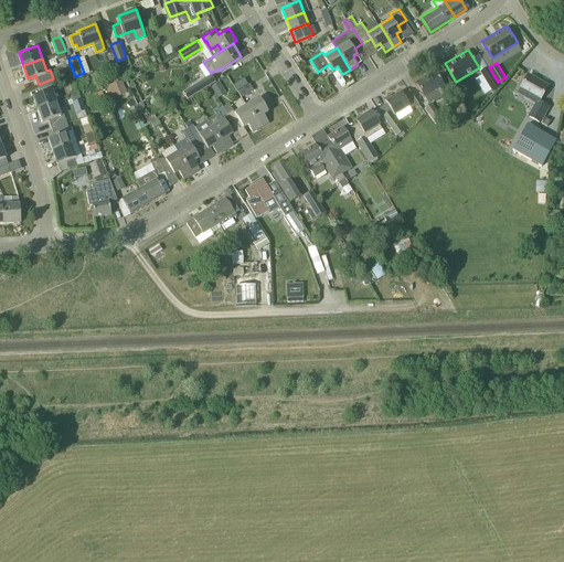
[(498,82),(489,67),(488,65),(480,70),(492,88),(499,84),(498,82)]
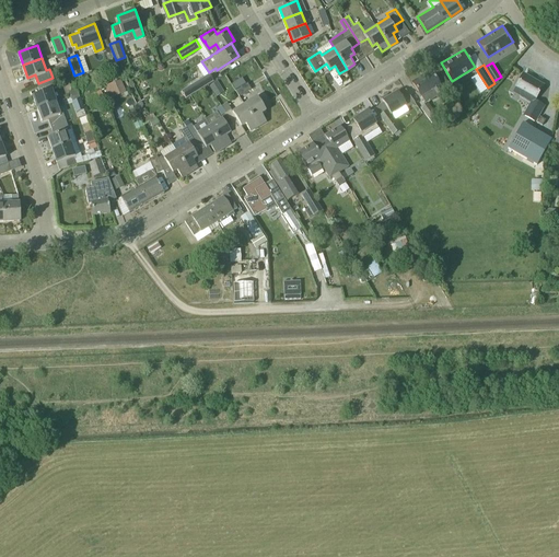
[(440,82),(438,78),(431,69),(412,80),(419,90),(421,93),(426,100),(429,97),(430,99),(438,94),(444,90),(439,82),(440,82)]
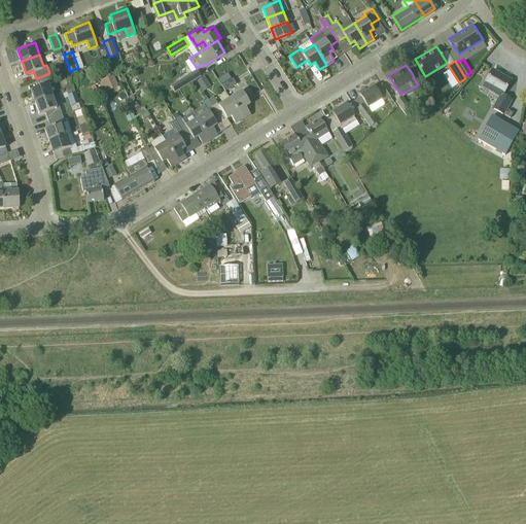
[(197,68),(180,77),(174,81),(178,89),(202,74),(198,67),(197,68)]
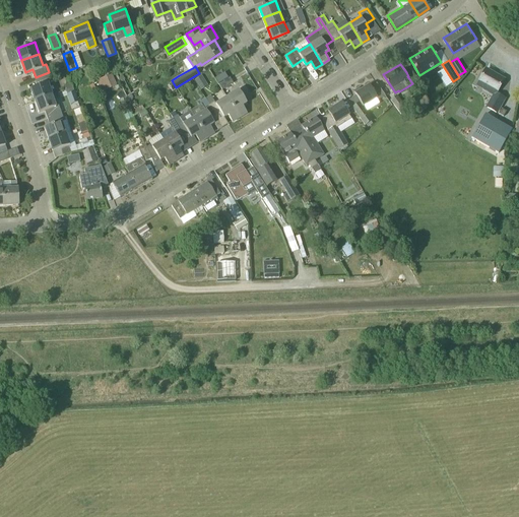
[(480,76),(479,79),(485,83),(483,87),(494,93),(488,105),(497,110),(504,95),(496,91),(504,77),(485,67),(480,76)]
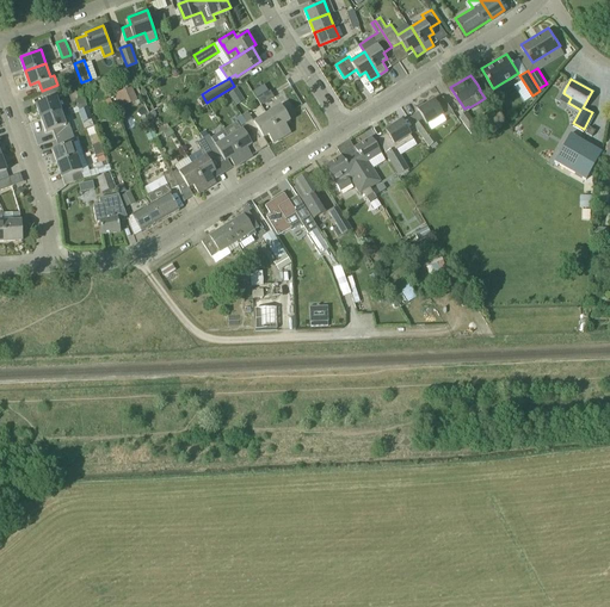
[(61,109),(56,95),(66,92),(62,85),(57,86),(57,85),(42,91),(44,99),(36,101),(42,116),(61,109)]
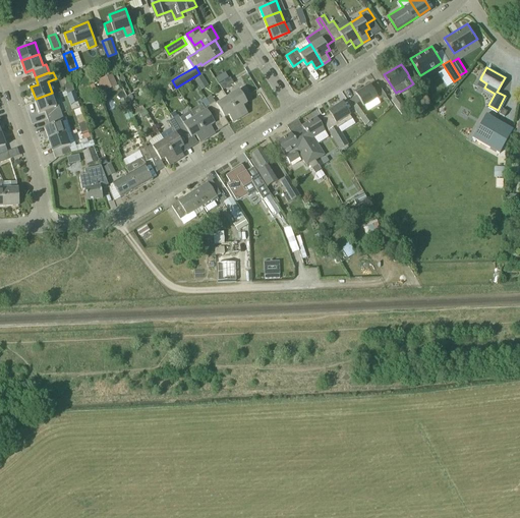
[(112,72),(97,78),(102,90),(117,83),(112,72)]
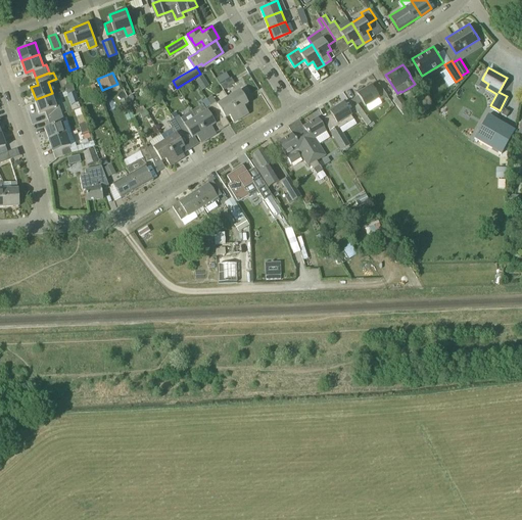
[(232,75),(221,82),(224,88),(236,81),(232,75)]
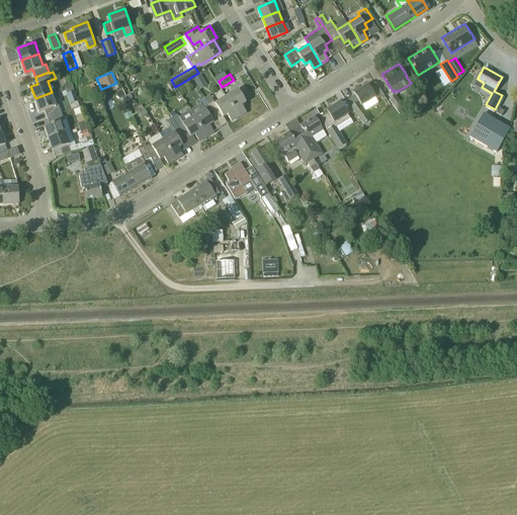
[(87,84),(91,93),(98,91),(94,81),(87,84)]
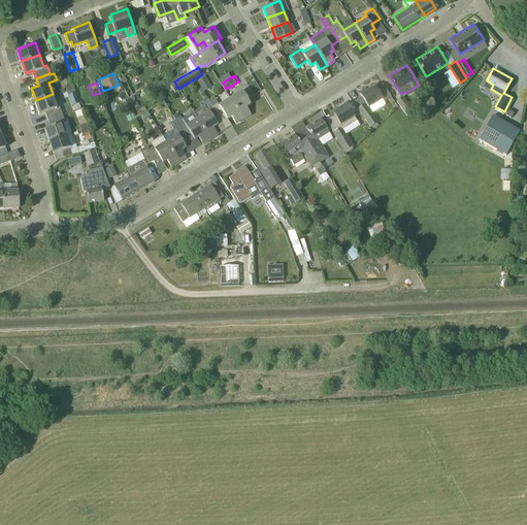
[(365,88),(360,91),(361,93),(366,102),(369,105),(383,97),(384,99),(391,95),(383,83),(376,87),(374,85),(366,90),(365,88)]
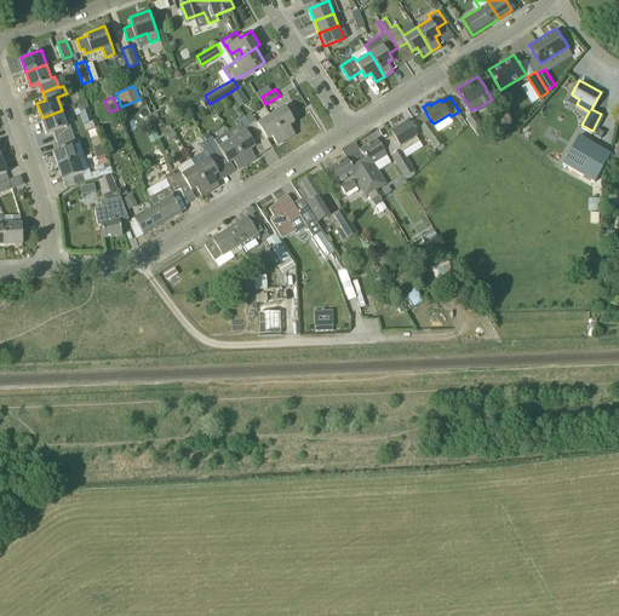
[(102,115),(109,111),(104,101),(97,104),(102,115)]
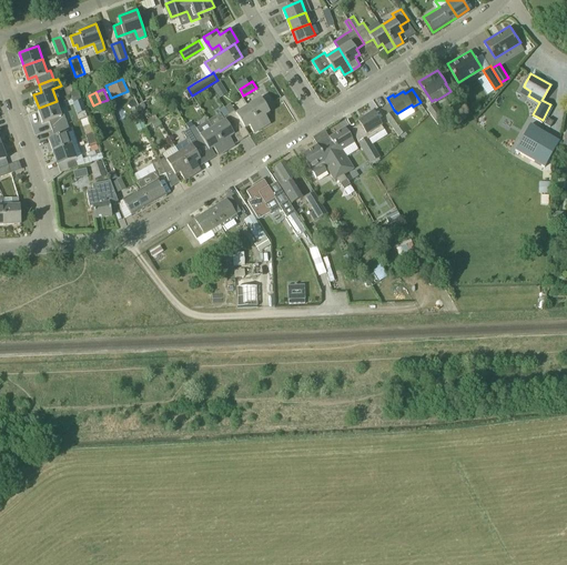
[(261,96),(249,103),(262,125),(270,121),(265,113),(270,110),(261,96)]
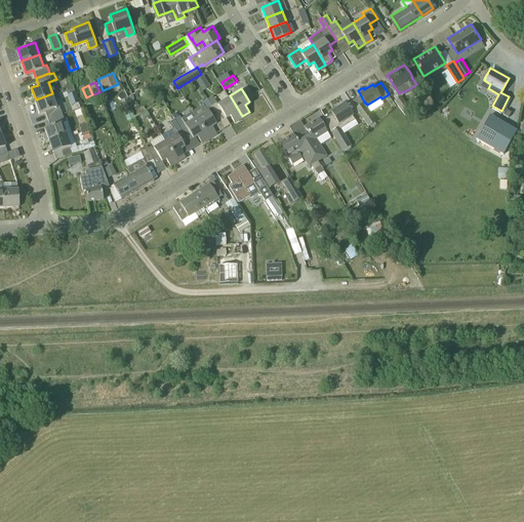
[(48,117),(63,112),(59,104),(56,105),(52,93),(36,99),(40,111),(46,109),(48,117)]
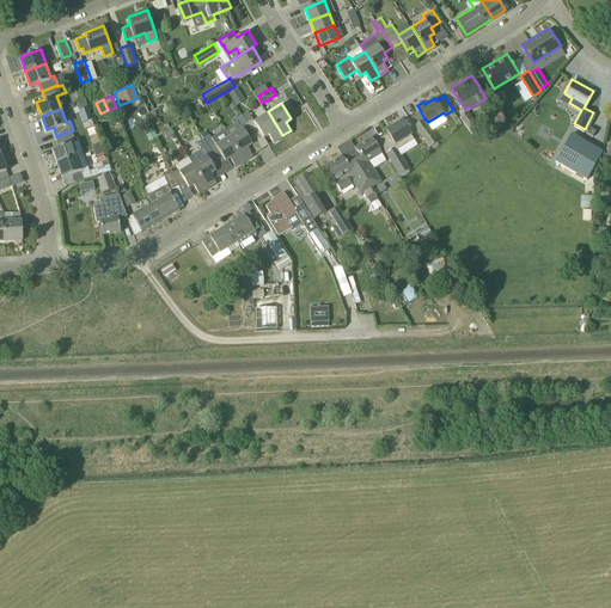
[(242,114),(255,133),(260,129),(263,135),(269,133),(274,141),(282,135),(268,111),(256,120),(249,109),(242,114)]
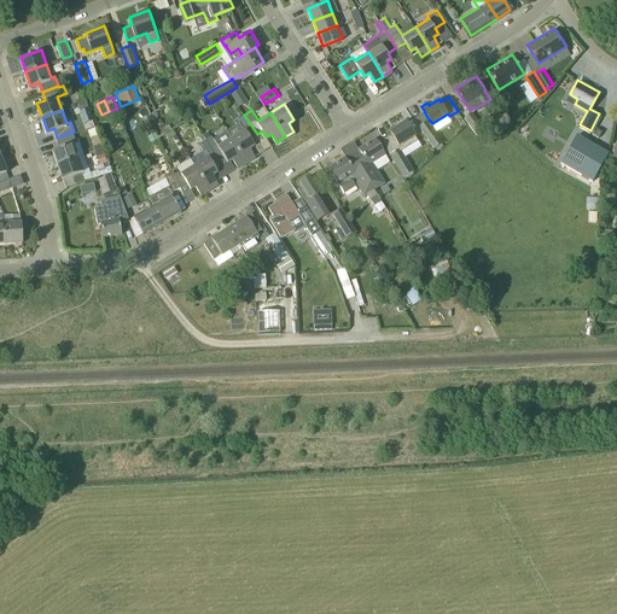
[(490,134),(472,111),(465,116),(477,133),(483,140),(490,134)]
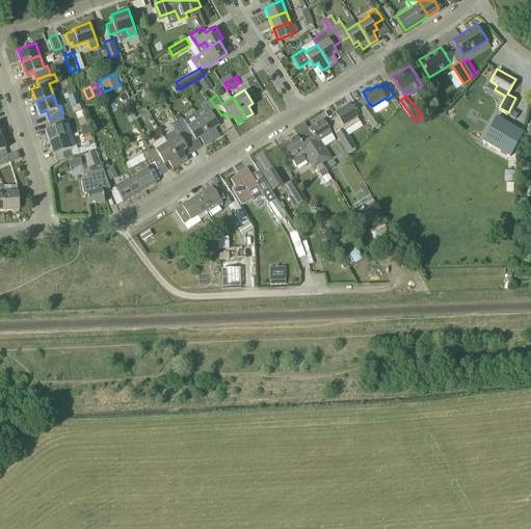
[(212,138),(219,134),(215,127),(219,124),(216,118),(221,115),(210,99),(205,102),(207,104),(195,111),(212,138)]
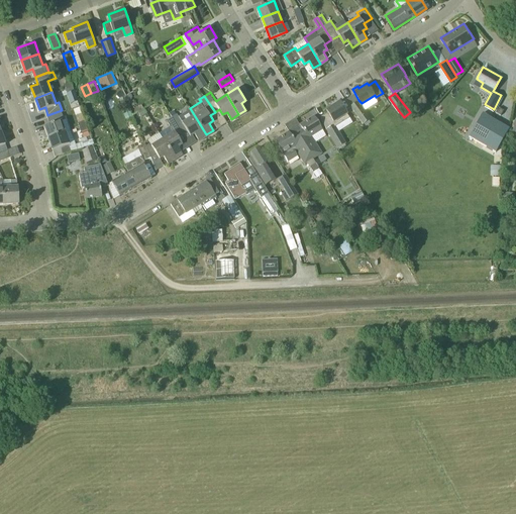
[(327,111),(319,116),(327,127),(334,122),(335,124),(338,123),(344,119),(349,115),(347,112),(345,109),(339,100),(338,101),(337,99),(330,103),(332,105),(326,108),(327,111)]
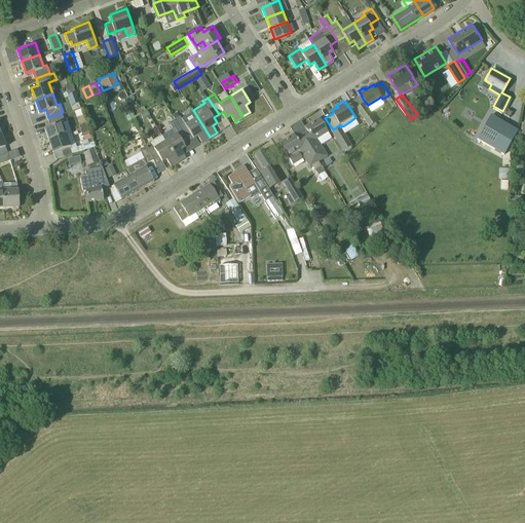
[(364,102),(358,107),(370,123),(376,119),(364,102)]
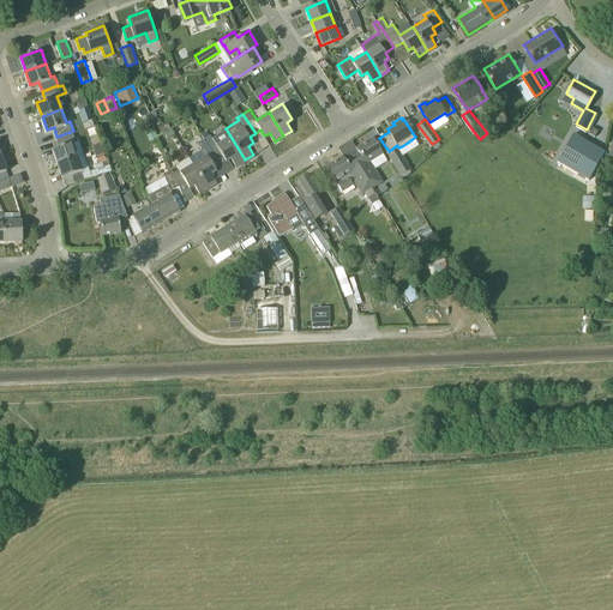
[(245,159),(226,128),(212,136),(211,133),(205,137),(217,157),(222,153),(226,159),(230,157),(236,165),(245,159)]
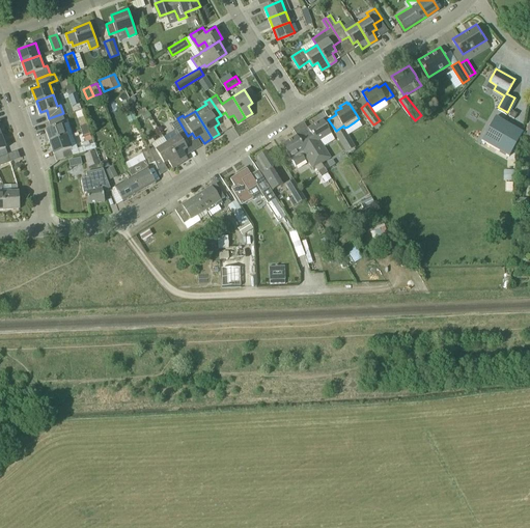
[(50,140),(67,134),(63,122),(66,121),(63,113),(49,118),(52,126),(46,128),(50,140)]
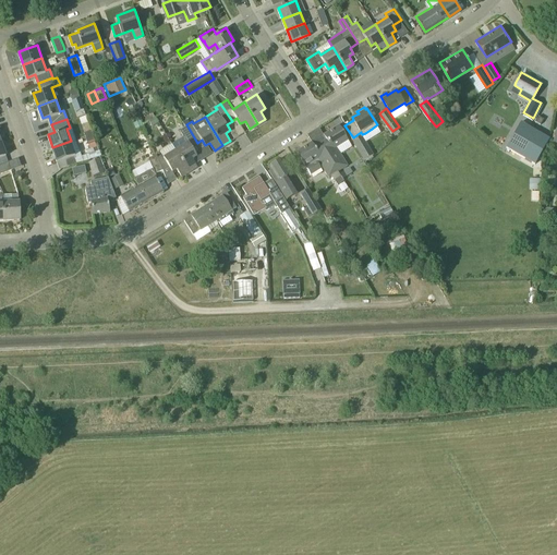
[(544,146),(549,136),(521,120),(506,145),(535,161),(544,146)]
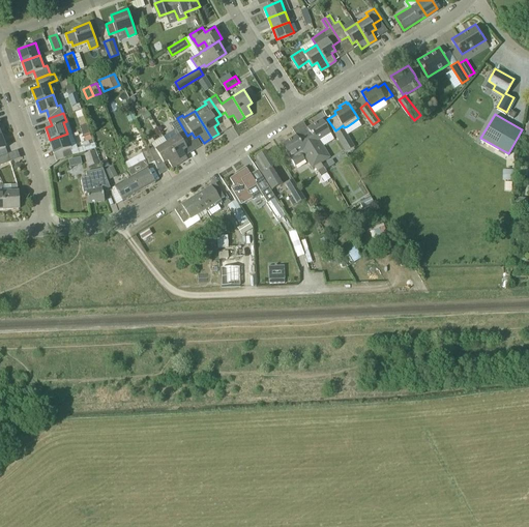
[(304,134),(321,160),(330,154),(320,138),(330,132),(322,117),(307,126),(310,129),(304,134)]
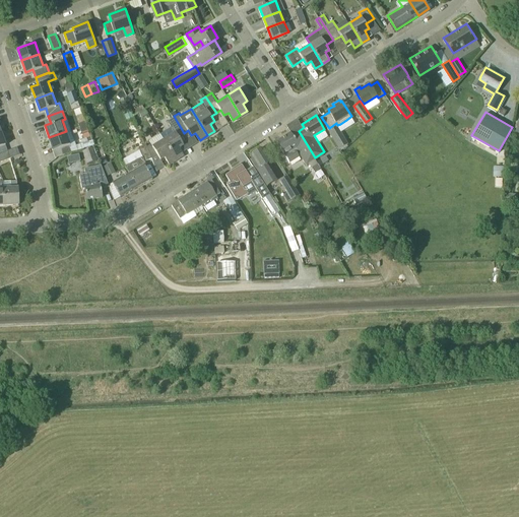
[(176,131),(165,138),(164,138),(177,158),(184,153),(179,146),(184,143),(179,136),(184,133),(174,116),(168,119),(173,126),(176,131)]
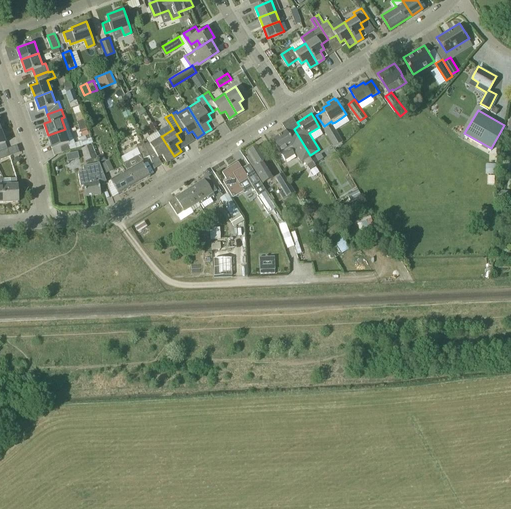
[(331,121),(324,126),(331,139),(339,134),(332,123),(331,121)]
